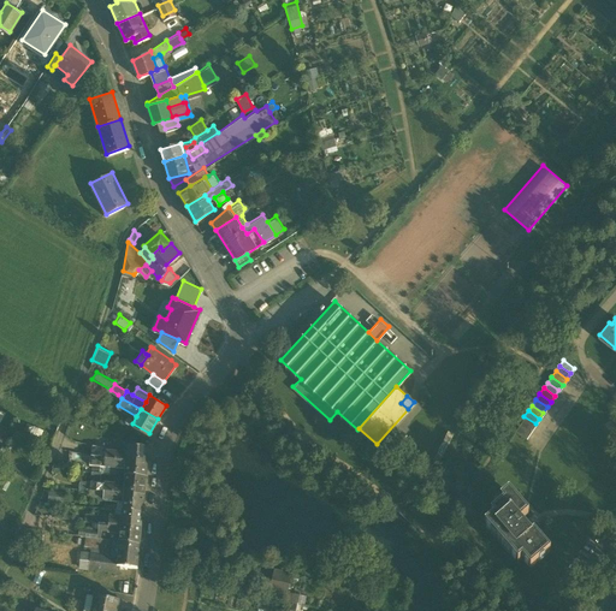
[(532,429),(535,423),(523,416),(520,422),(532,429)]
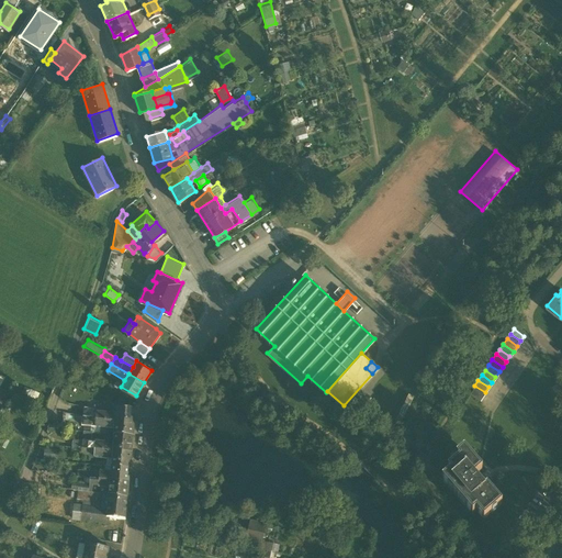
[(481,398),(485,392),(474,386),(471,390),(481,398)]
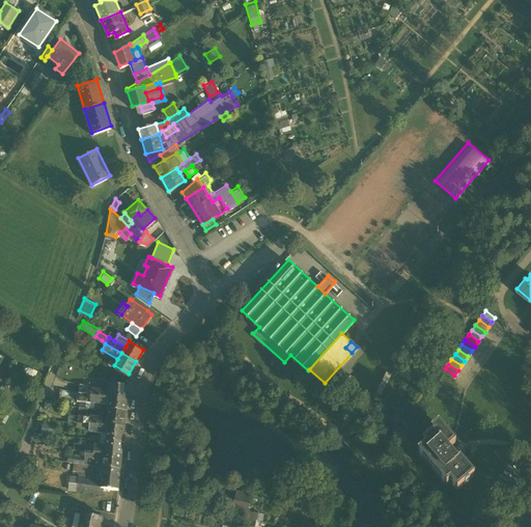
[(391,370),(387,368),(373,394),(379,396),(391,370)]
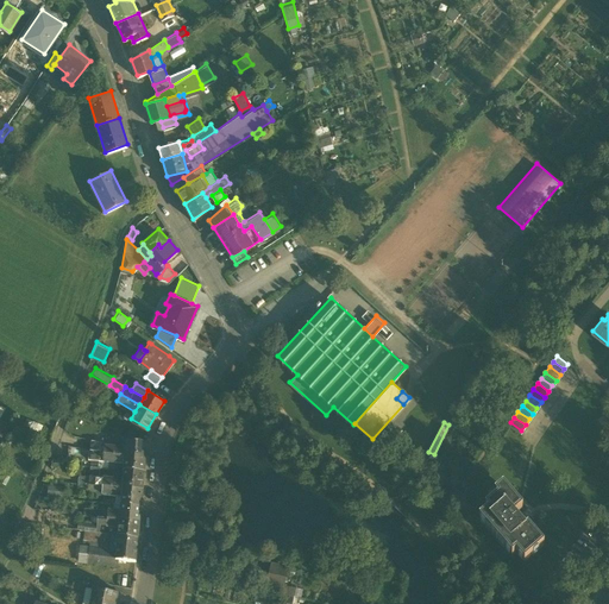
[(385,435),(391,440),(402,428),(396,423),(385,435)]
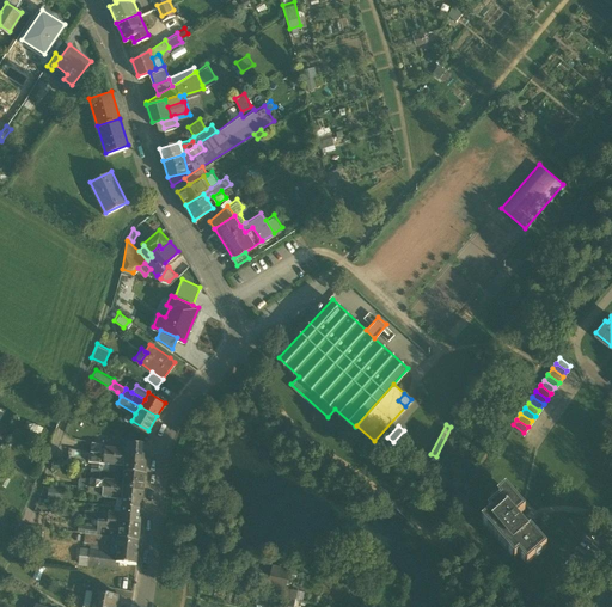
[(106,442),(105,453),(146,457),(147,442),(127,440),(106,437),(106,442)]
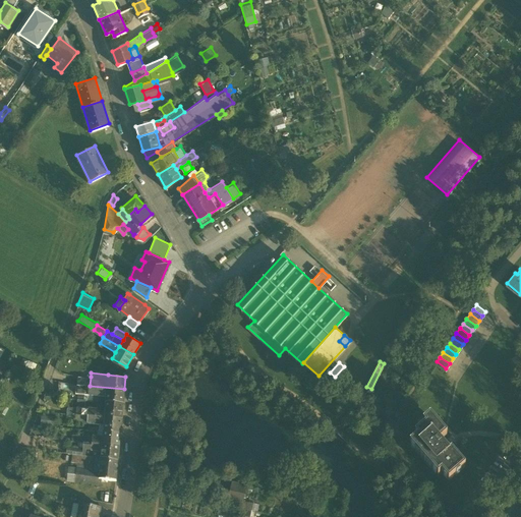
[(77,383),(90,386),(91,377),(78,375),(77,383)]
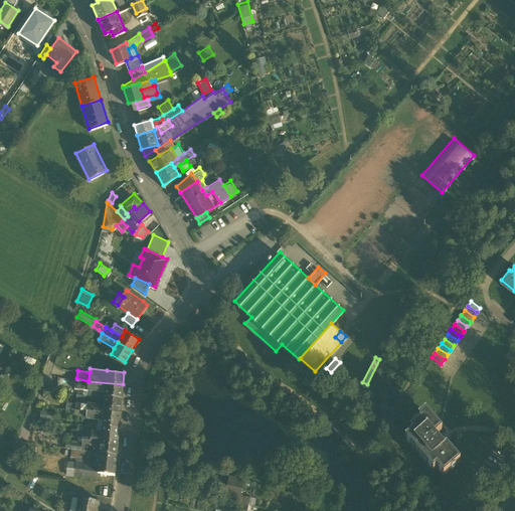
[(83,387),(88,388),(89,381),(76,378),(75,378),(74,386),(83,387)]
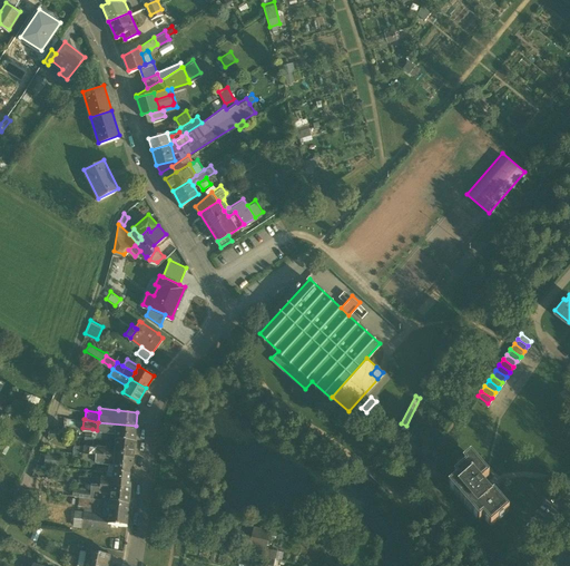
[(97,430),(102,430),(116,431),(115,438),(116,438),(135,439),(136,426),(98,422),(97,430)]
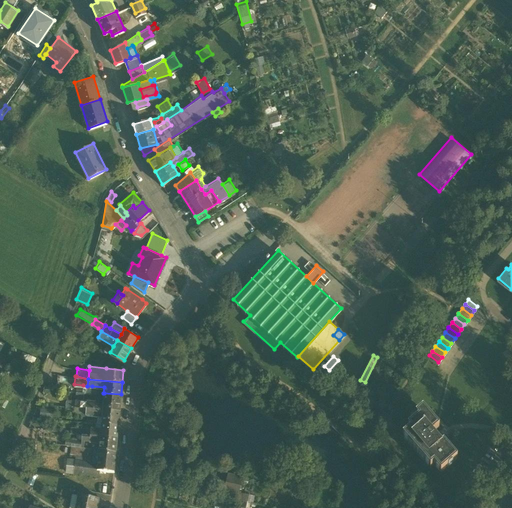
[(76,390),(76,399),(83,400),(84,391),(83,391),(76,390)]
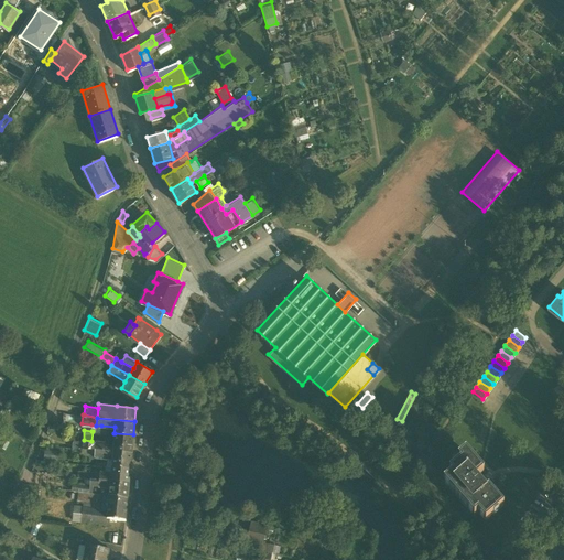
[(95,441),(95,448),(131,452),(133,438),(115,435),(114,442),(96,440),(95,441)]
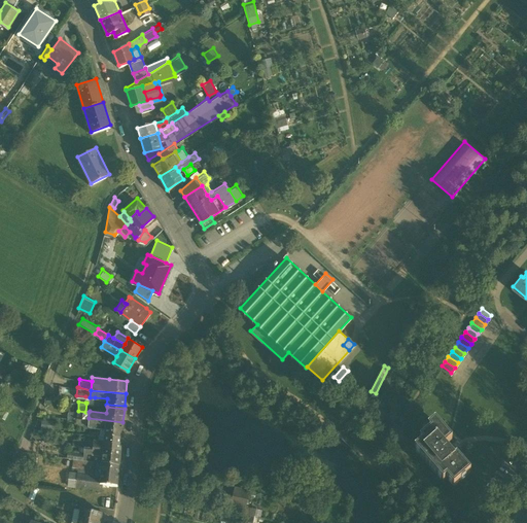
[(55,420),(41,418),(40,428),(54,429),(55,420)]
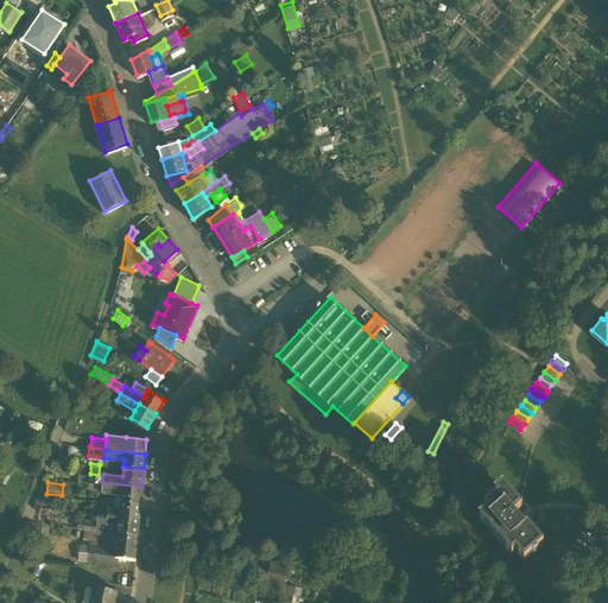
[(121,493),(120,501),(140,502),(141,487),(102,482),(102,486),(101,490),(121,493)]
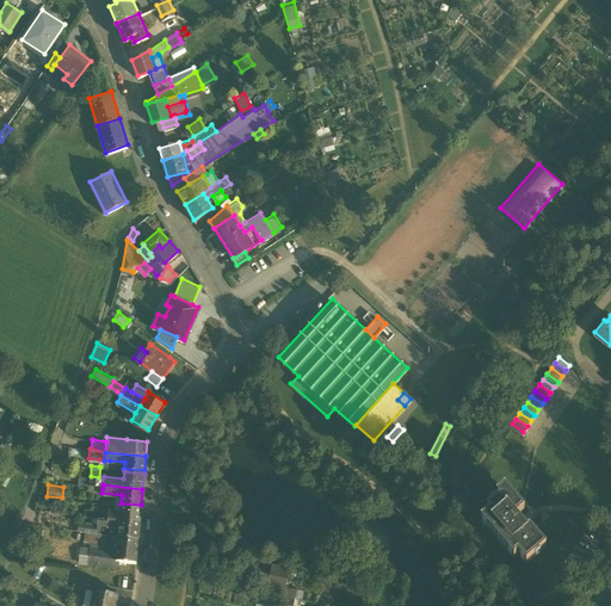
[(517,554),(524,564),(532,558),(530,556),(536,551),(538,554),(544,549),(530,530),(529,530),(525,532),(514,517),(517,515),(524,509),(506,484),(495,493),(499,498),(494,501),(487,506),(491,509),(481,517),(487,526),(491,524),(494,530),(492,531),(500,542),(503,539),(507,546),(505,549),(512,557),(517,554)]
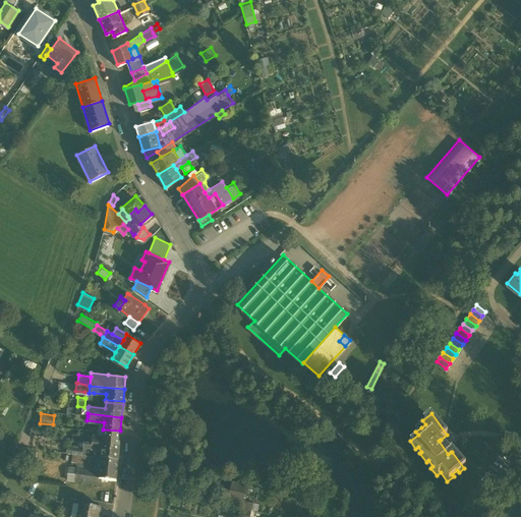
[(84,434),(83,441),(119,444),(120,431),(103,429),(103,436),(84,434)]
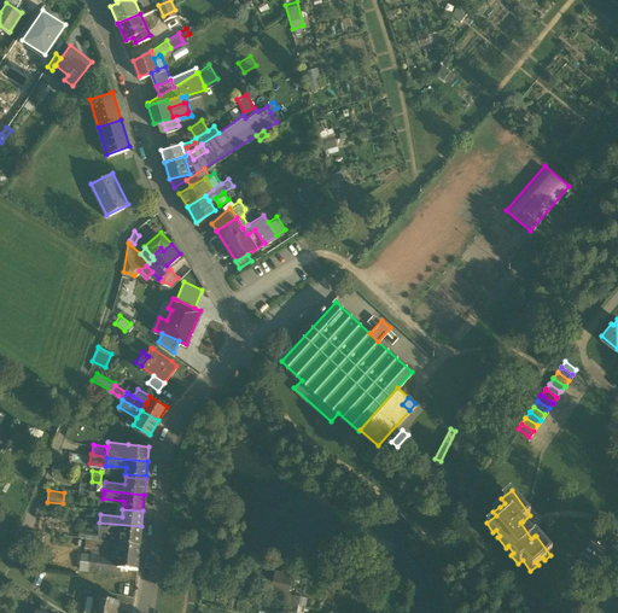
[(535,536),(523,521),(520,523),(531,538),(535,536)]
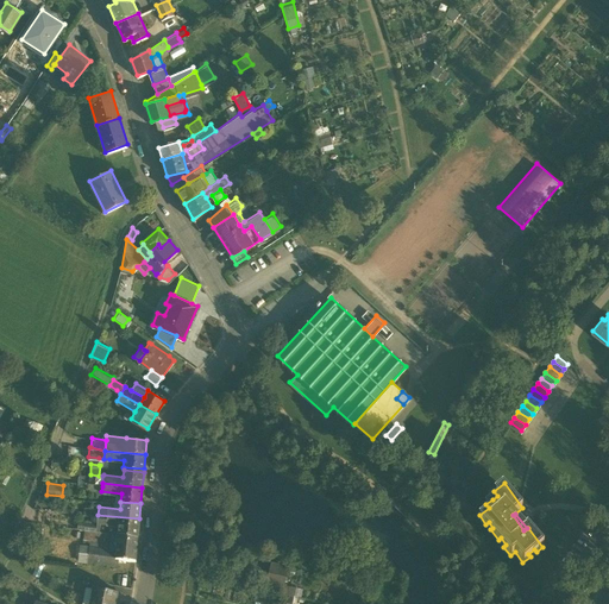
[(119,524),(118,533),(138,535),(139,518),(98,515),(98,521),(106,523),(119,524)]
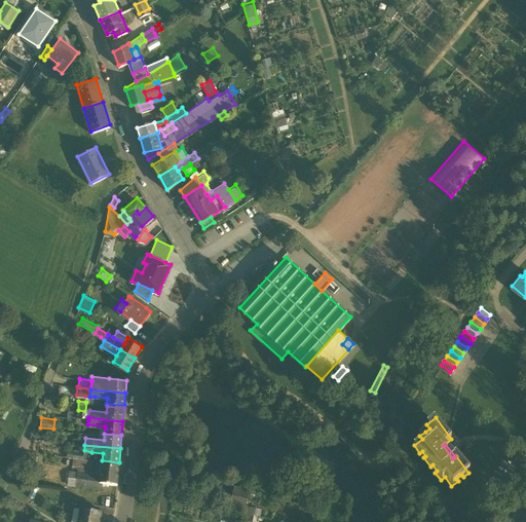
[(77,456),(91,458),(91,452),(84,450),(70,449),(69,455),(77,456)]
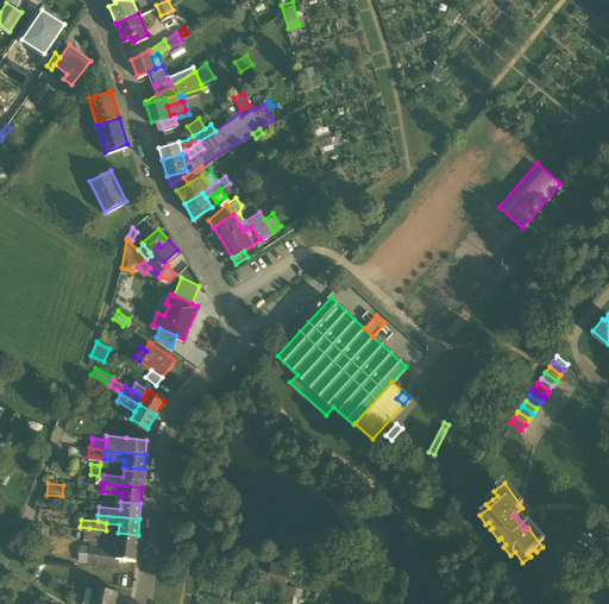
[(106,530),(108,532),(118,533),(119,524),(106,523),(106,530)]
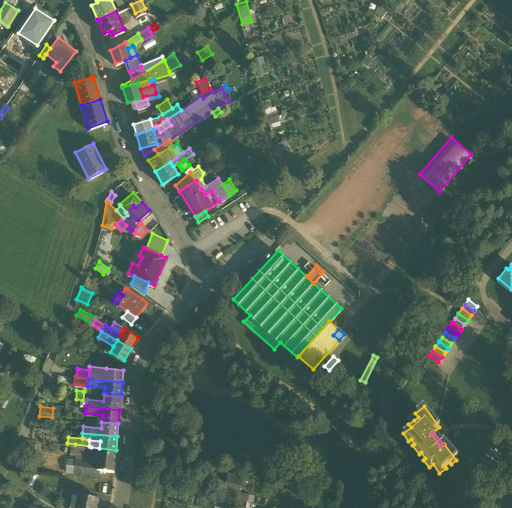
[(74,451),(90,454),(91,447),(89,446),(75,444),(74,451)]
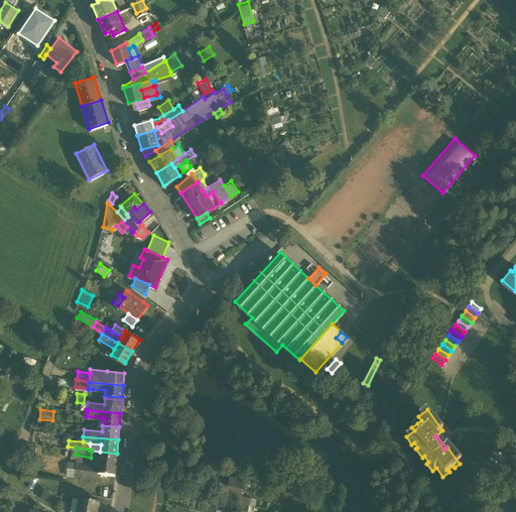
[(115,474),(117,454),(100,452),(99,459),(98,471),(98,472),(101,472),(115,474)]
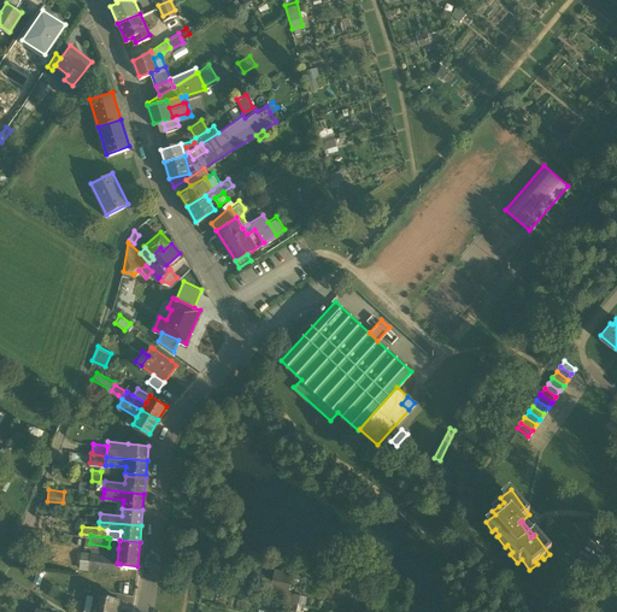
[(89,552),(90,552),(113,554),(113,547),(109,547),(89,543),(88,543),(88,549),(89,552)]
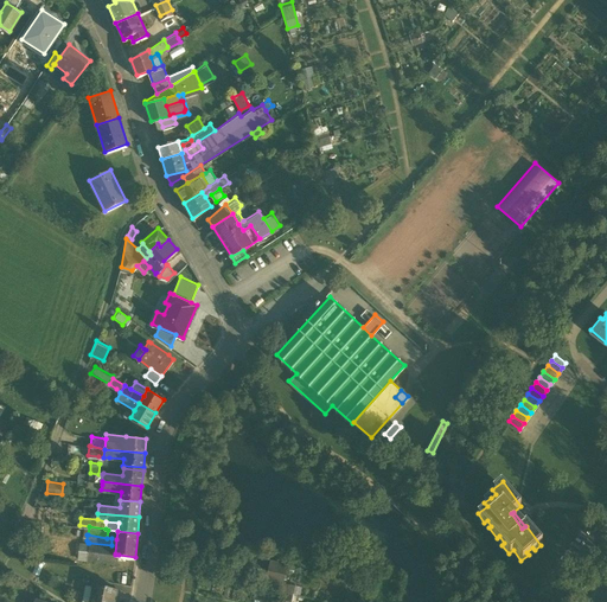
[(88,551),(115,554),(116,539),(112,538),(112,545),(89,543),(88,551)]
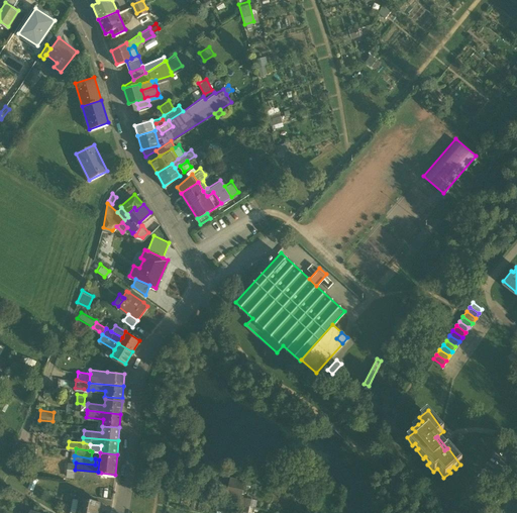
[(75,463),(74,460),(68,460),(66,476),(74,477),(74,475),(75,470),(76,463),(75,463)]
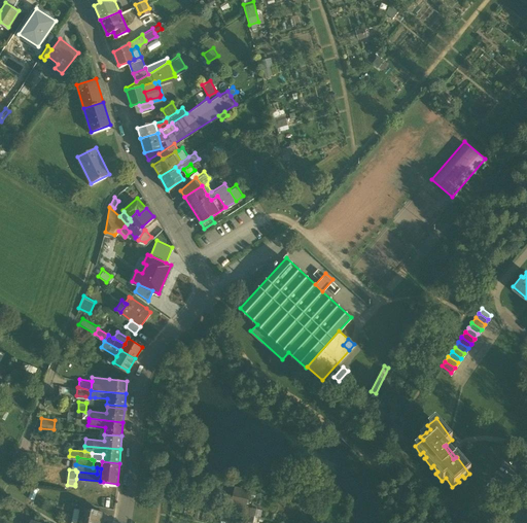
[(75,484),(102,488),(103,482),(100,482),(100,481),(76,479),(75,484)]
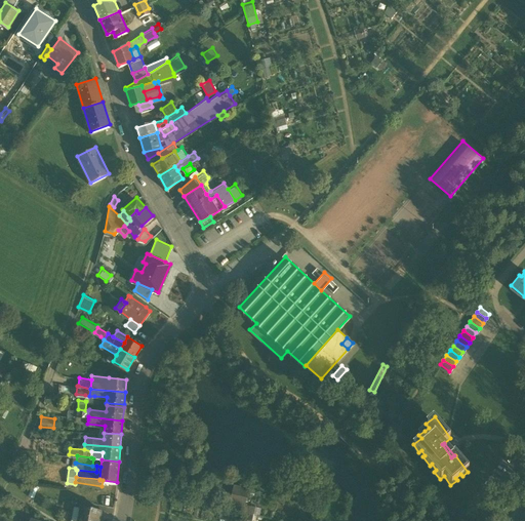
[(263,504),(249,502),(251,484),(236,482),(233,502),(248,504),(246,513),(261,515),(263,504)]
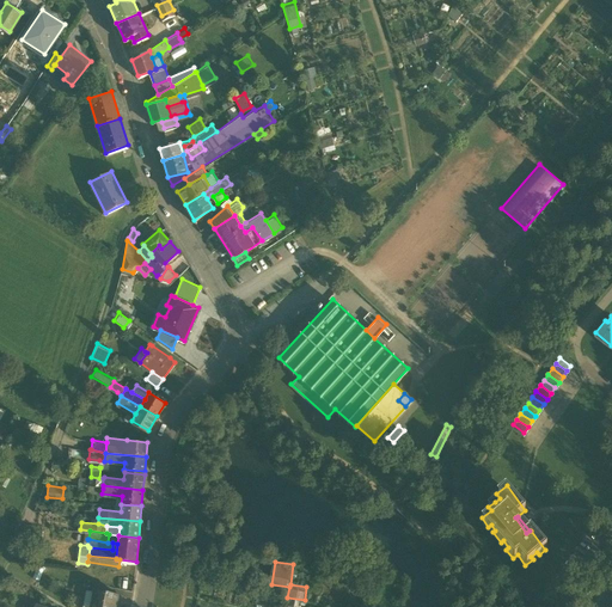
[(43,566),(37,564),(32,575),(40,577),(43,566)]
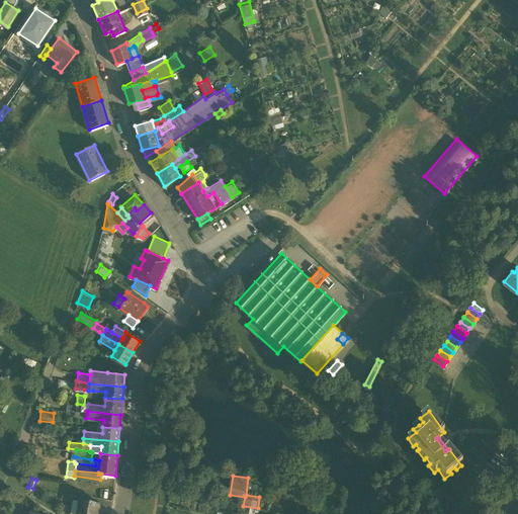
[(77,498),(90,500),(91,494),(78,491),(77,498)]
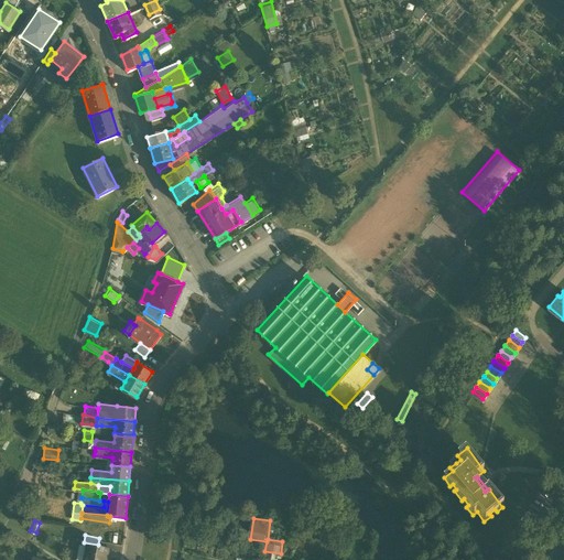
[(83,559),(86,544),(83,544),(79,542),(76,559),(77,559),(83,559)]
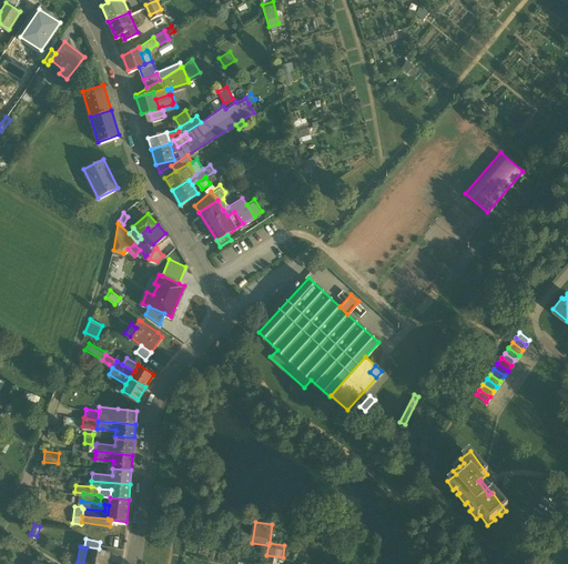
[(83,563),(108,563),(111,551),(99,549),(84,546),(83,547),(87,547),(83,563)]
